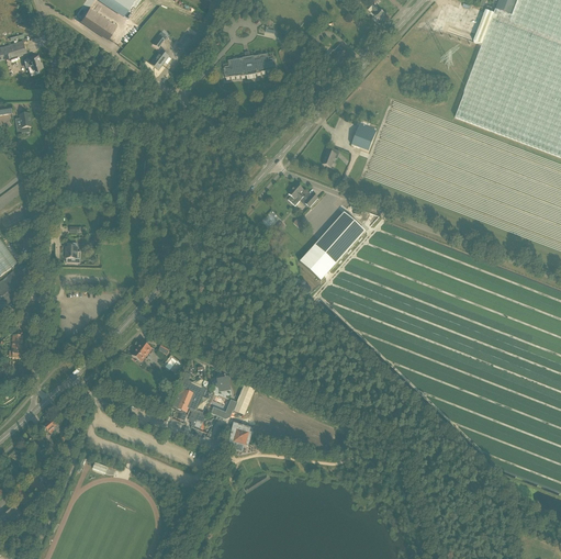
[(56,0),(73,11),(78,3),(73,0),(56,0)]
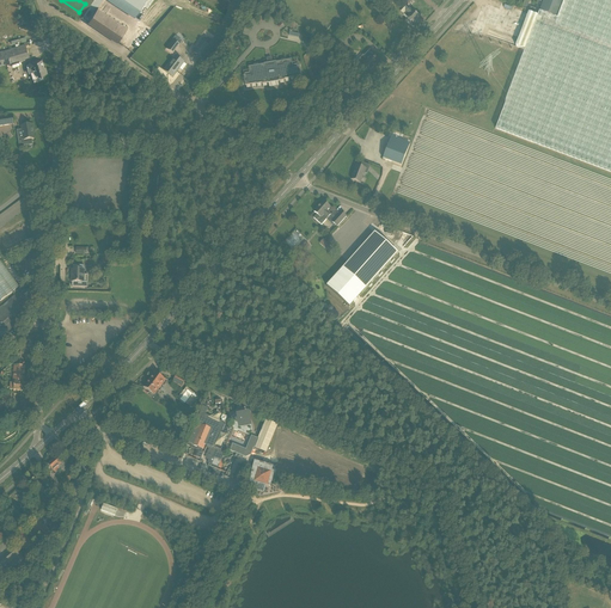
[(112,0),(133,13),(141,0),(112,0)]
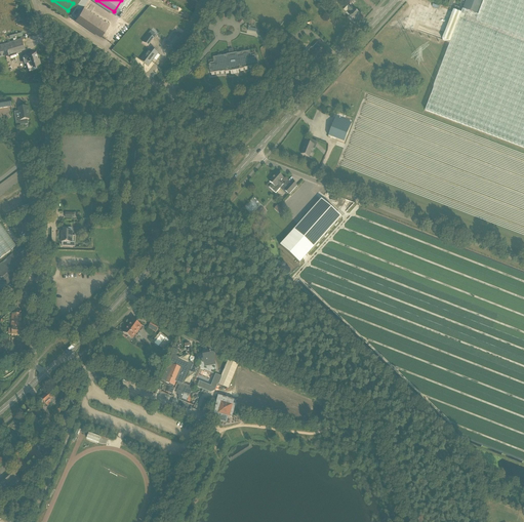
[(482,0),(478,12),(462,7),(450,40),(448,45),(425,107),(523,145),(523,0),(482,0)]
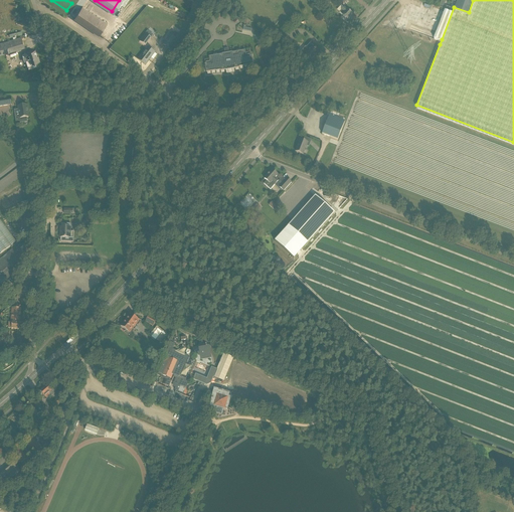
[(456,0),(455,6),(454,7),(469,12),(473,0),(456,0)]
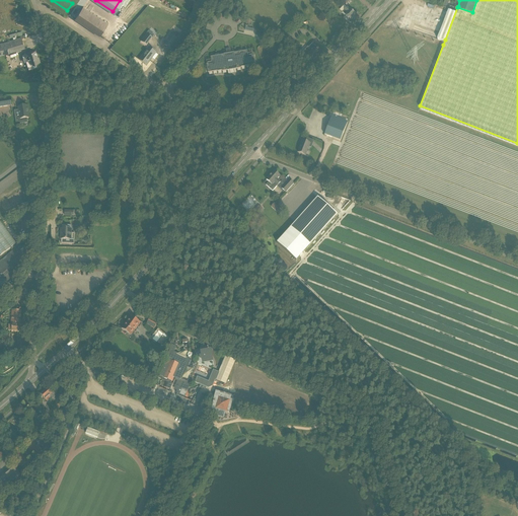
[(74,15),(75,16),(98,32),(107,19),(82,3),(74,15)]
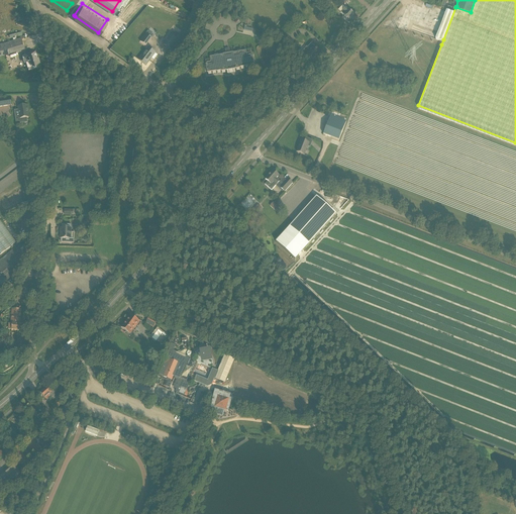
[(455,7),(456,6),(448,3),(435,37),(443,39),(455,7)]
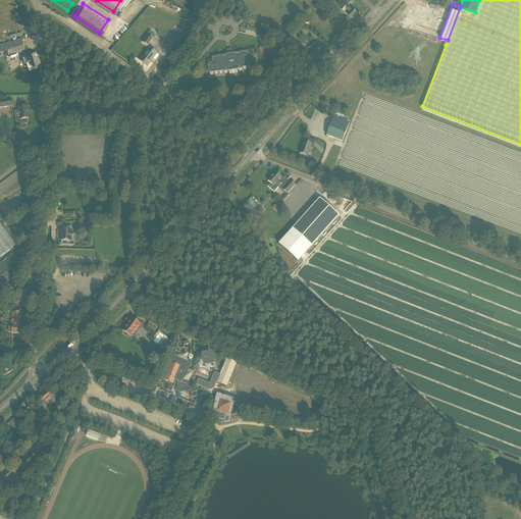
[(343,9),(351,17),(356,12),(348,4),(343,9)]
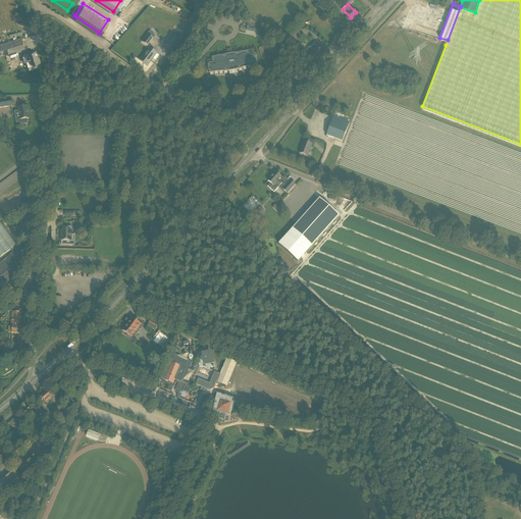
[(146,32),(140,39),(146,44),(152,37),(146,32)]
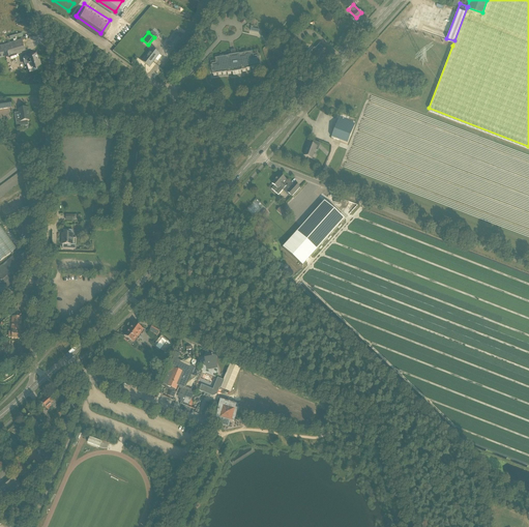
[(173,47),(180,36),(174,32),(167,42),(173,47)]
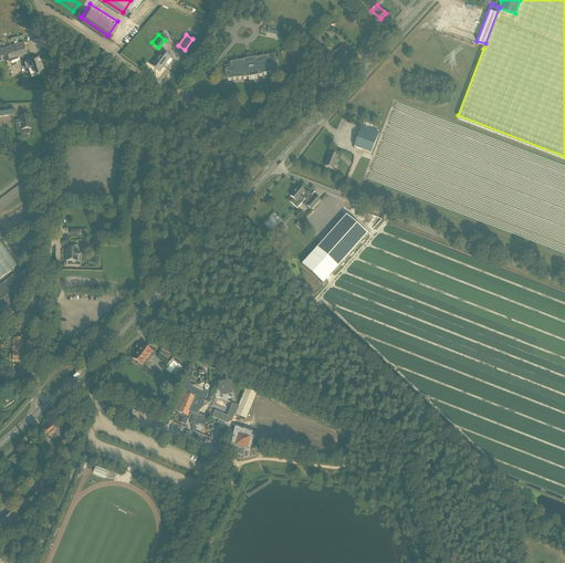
[(312,34),(310,37),(306,41),(315,49),(321,42),(312,34)]
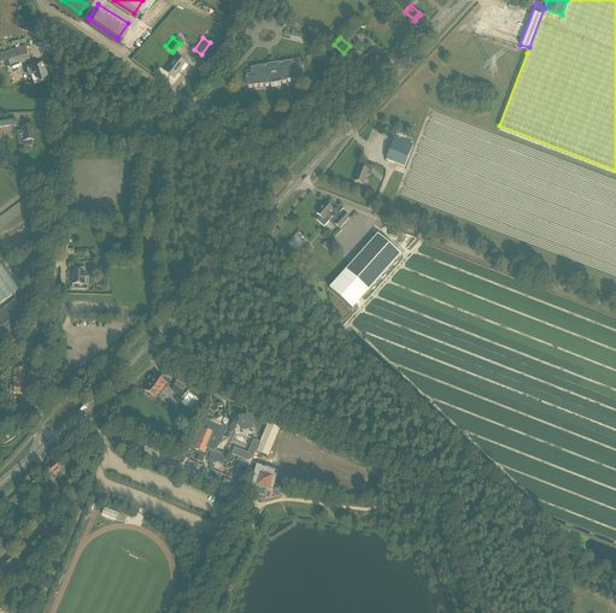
[(25,40),(3,46),(0,47),(0,62),(28,53),(27,47),(25,40)]
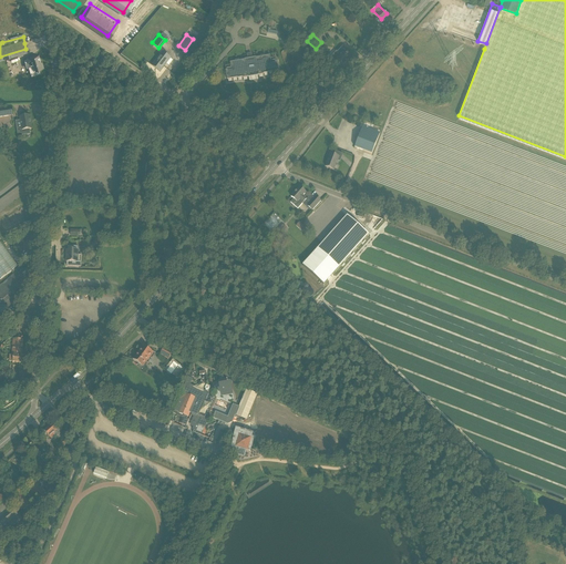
[(343,48),(340,44),(336,49),(335,48),(329,55),(335,60),(336,58),(341,62),(347,57),(345,54),(348,51),(343,48)]
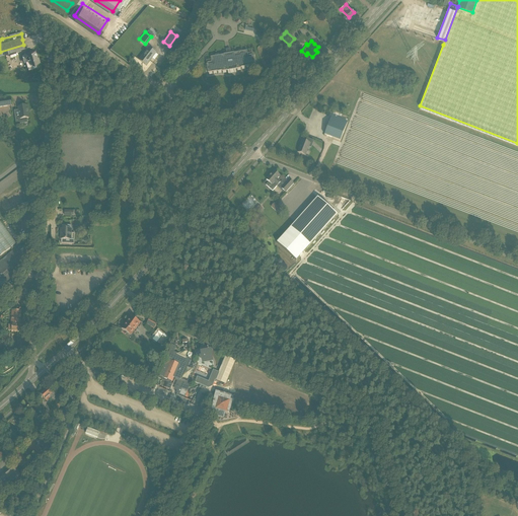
[(153,58),(157,53),(148,46),(138,58),(145,63),(151,56),(153,58)]
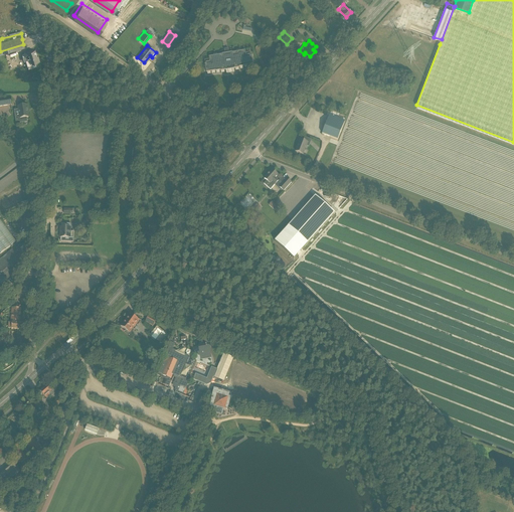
[(24,53),(22,53),(24,56),(29,55),(30,55),(31,60),(38,57),(37,52),(36,53),(34,46),(26,48),(22,49),(24,53)]
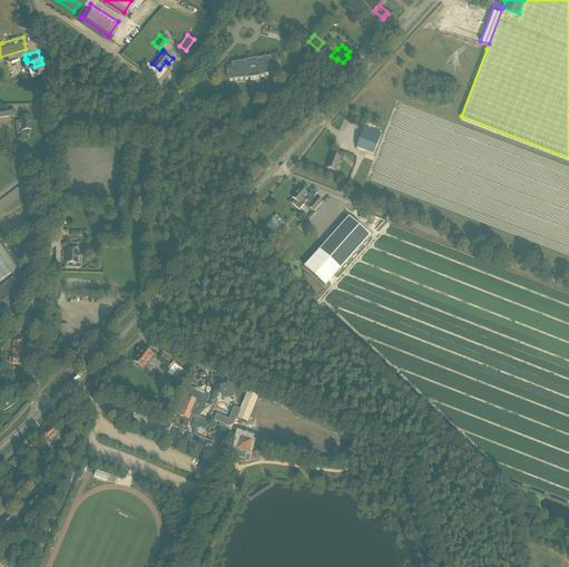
[(268,70),(280,68),(277,59),(276,59),(276,58),(272,58),(271,52),(256,56),(256,55),(253,56),(252,54),(247,55),(248,57),(245,57),(231,60),(231,66),(227,66),(227,68),(225,68),(227,77),(237,76),(243,75),(243,76),(247,75),(248,75),(257,72),(257,74),(260,74),(258,72),(264,71),(268,70)]
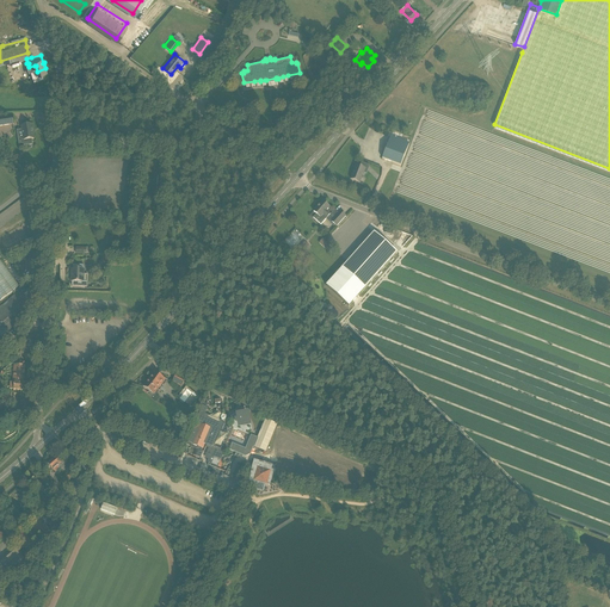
[(0,123),(12,121),(12,119),(11,112),(1,115),(1,112),(0,112),(0,123)]
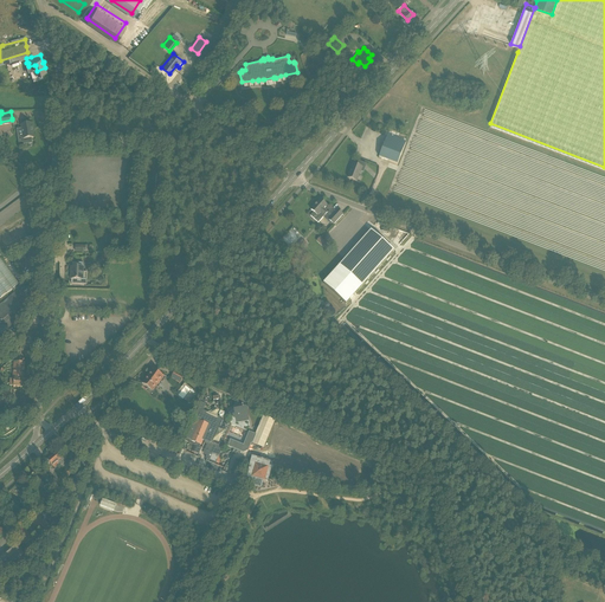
[(32,135),(32,129),(31,127),(32,125),(32,121),(20,122),(21,131),(18,133),(19,141),(27,140),(27,136),(32,135)]
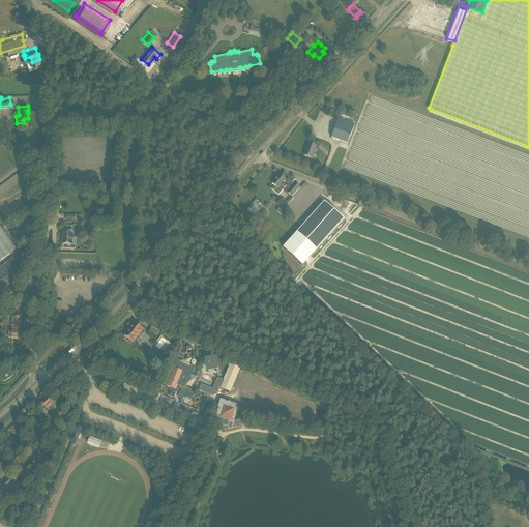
[(330,135),(347,142),(354,122),(338,116),(330,135)]
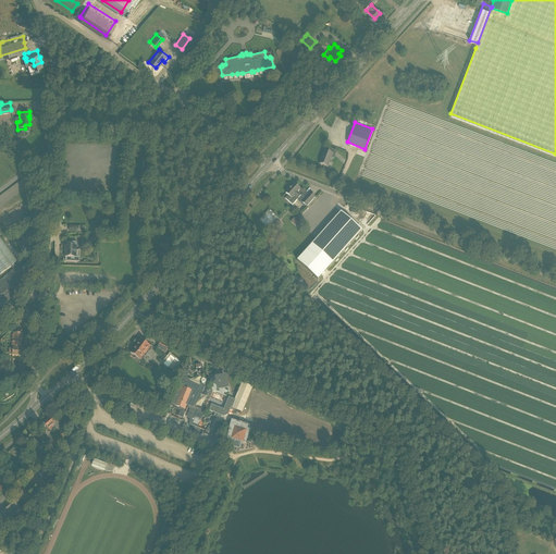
[(326,164),(332,151),(323,148),(319,161),(326,164)]
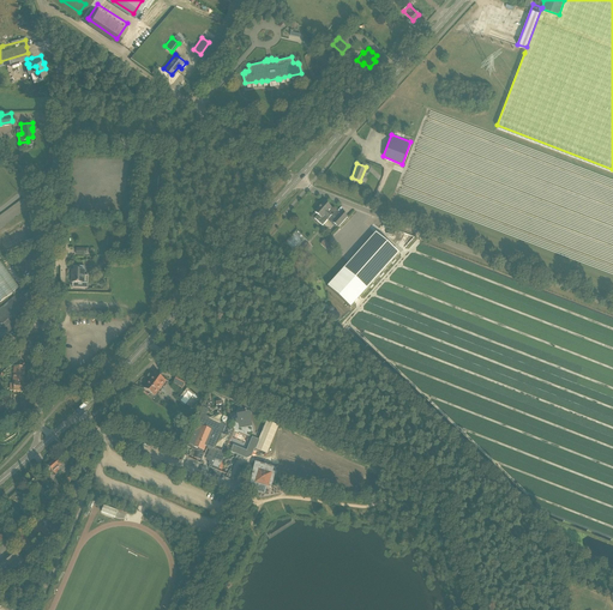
[(322,223),(326,217),(330,213),(326,210),(330,205),(323,199),(314,210),(317,212),(313,216),(322,223)]
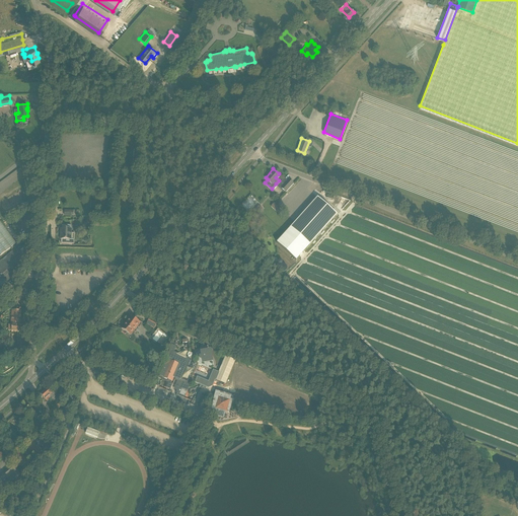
[(280,186),(283,189),(285,190),(293,180),(288,176),(287,178),(283,183),(280,186)]
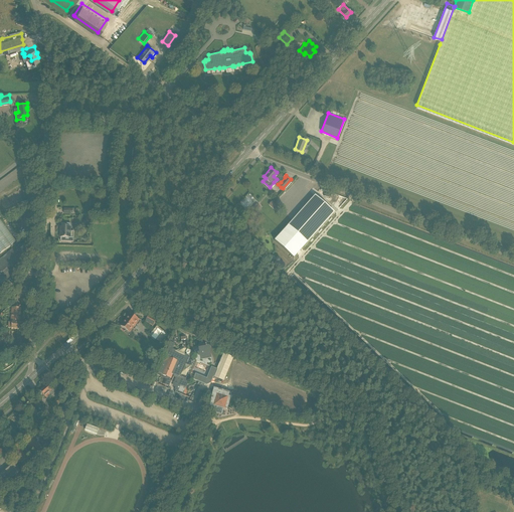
[(314,193),(287,223),(307,241),(334,210),(314,193)]
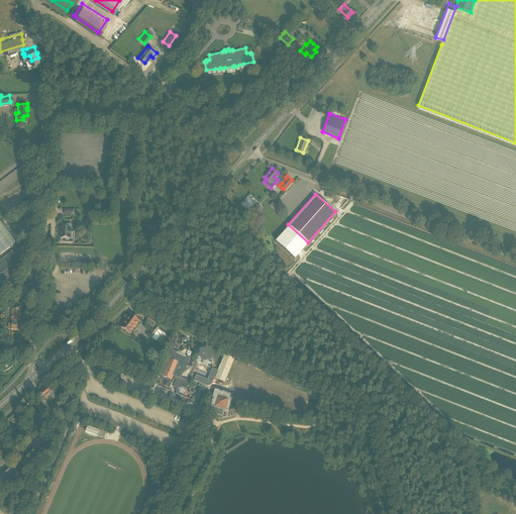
[(275,209),(279,205),(272,199),(269,203),(275,209)]
